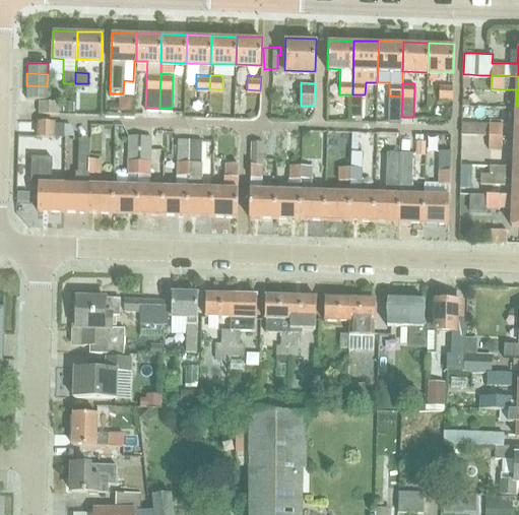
[(452,98),(453,84),(440,84),(439,98),(452,98)]
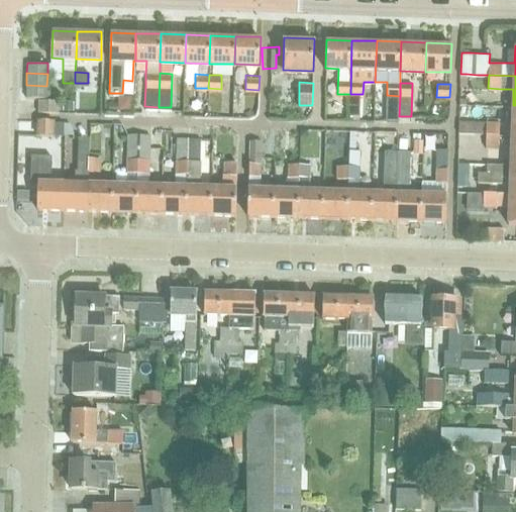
[(46,86),(26,85),(26,96),(46,97),(46,86)]
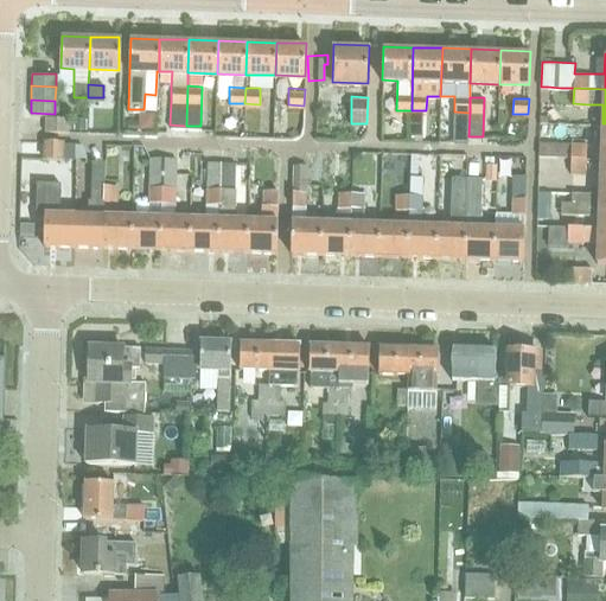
[(69,132),(69,116),(45,116),(45,130),(69,132)]
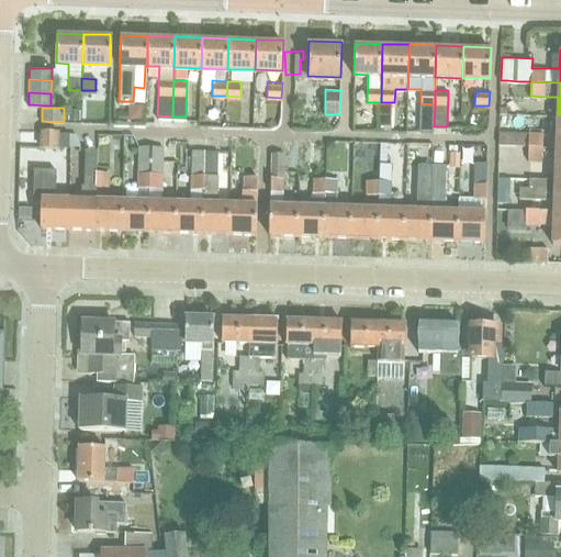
[(70,119),(81,119),(81,109),(70,108),(70,119)]
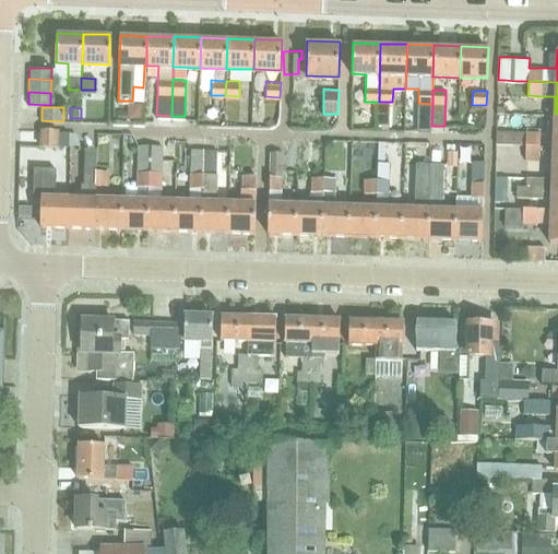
[(118,109),(118,118),(127,119),(127,110),(118,109)]
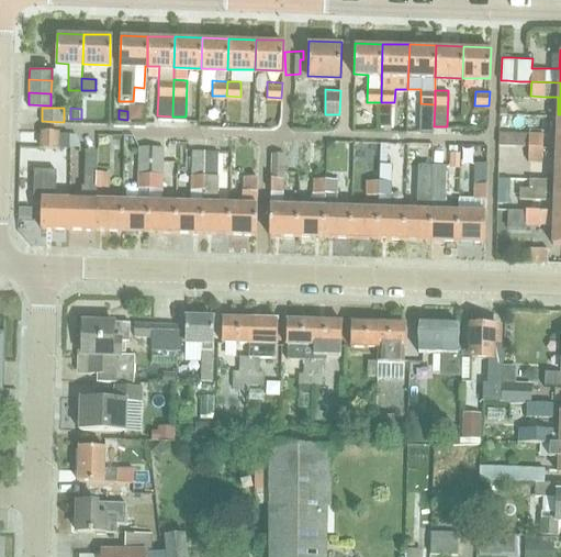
[(381,112),(380,123),(394,123),(394,112),(381,112)]
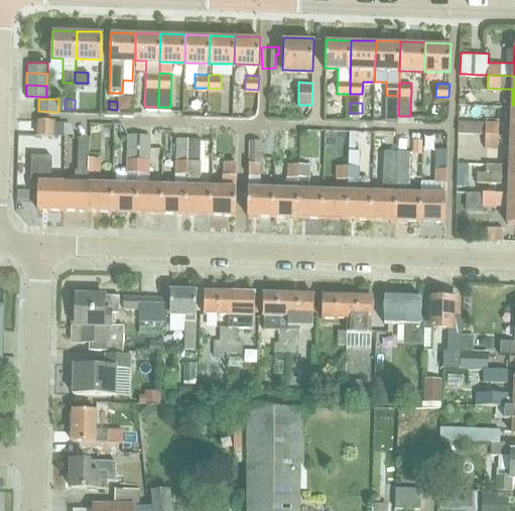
[(385,109),(385,118),(397,119),(397,109),(385,109)]
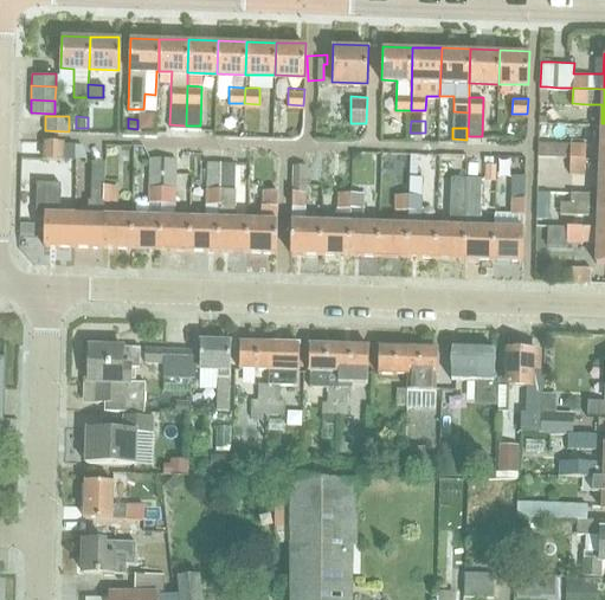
[(538,155),(571,156),(586,157),(586,141),(539,139),(538,155)]
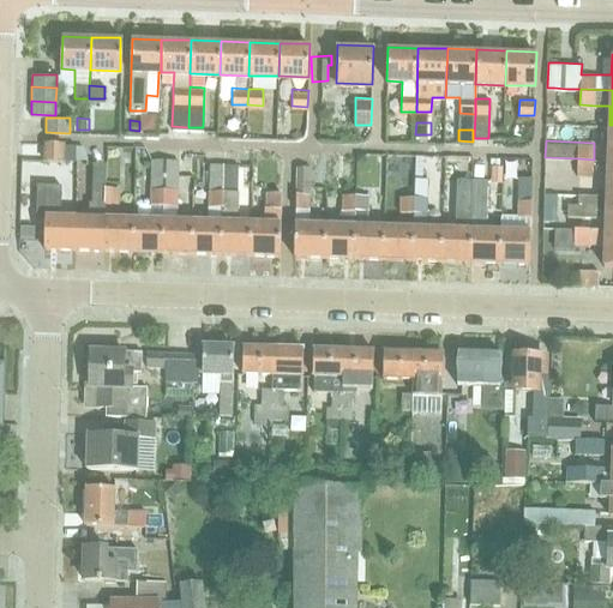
[(62,160),(62,142),(44,142),(44,160),(62,160)]
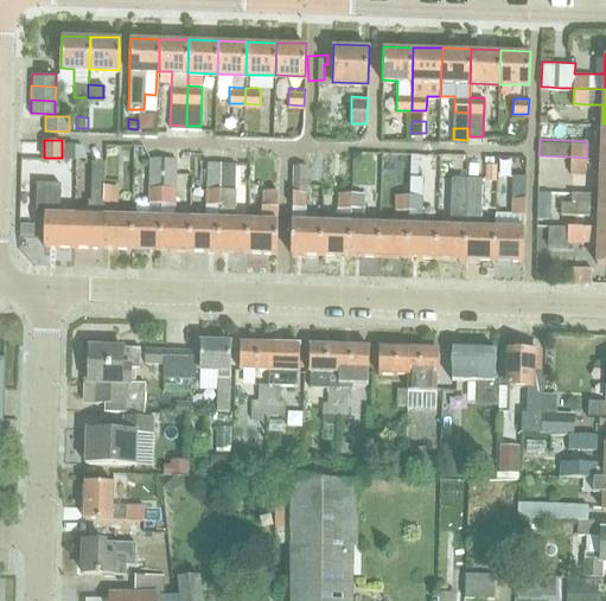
[(64,141),(63,158),(76,158),(76,155),(77,142),(64,141)]
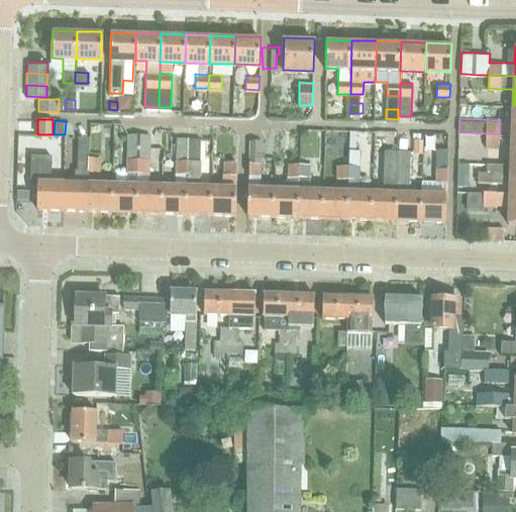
[(66,121),(65,132),(74,132),(69,121),(66,121)]
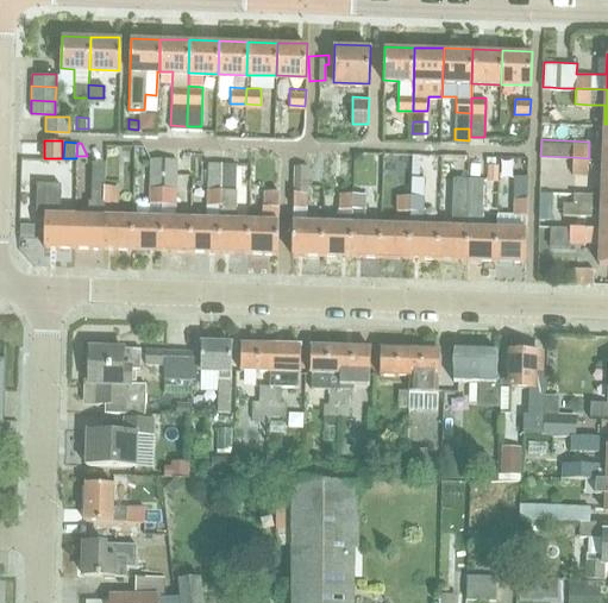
[(409,225),(408,257),(438,258),(439,226),(422,225),(424,208),(424,193),(424,175),(419,175),(420,151),(412,151),(411,174),(411,193),(409,207),(409,225)]
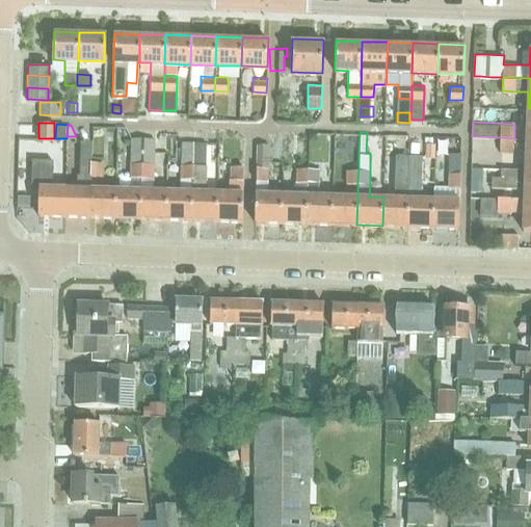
[(116,188),(115,216),(140,217),(142,136),(130,135),(129,189),(116,188)]
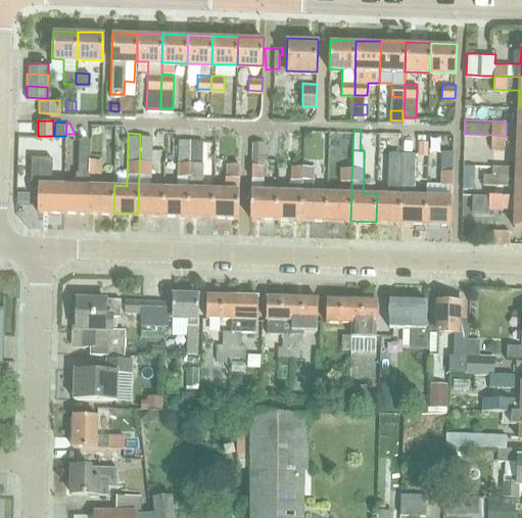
[(140,134),(138,214),(163,215),(163,187),(150,187),(152,134),(140,134)]
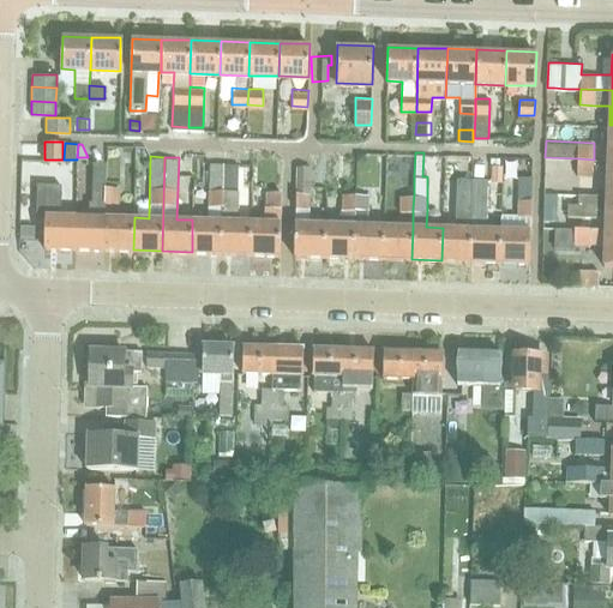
[(594,160),(578,158),(578,174),(593,174),(594,160)]
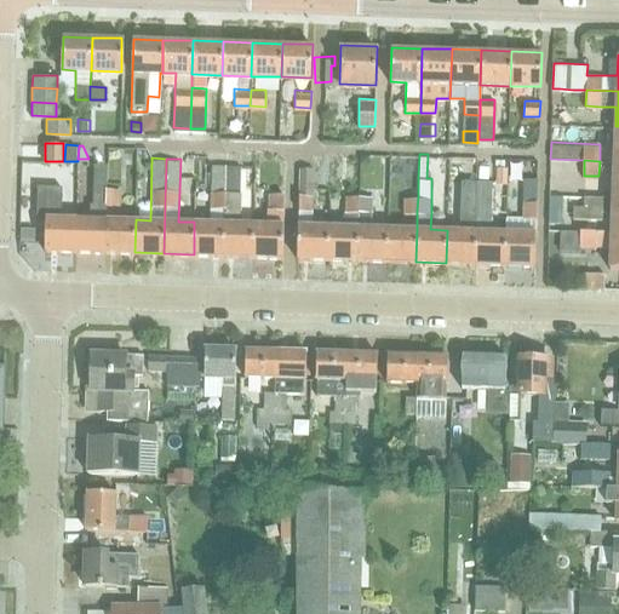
[(89,218),(76,218),(75,251),(105,252),(105,219),(107,202),(107,187),(108,164),(95,164),(93,204),(90,204),(89,218)]
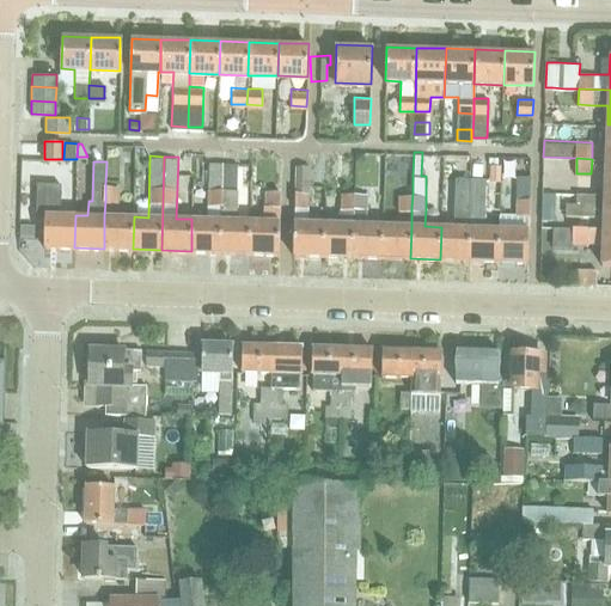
[(208,219),(191,219),(191,251),(220,252),(222,164),(209,163),(208,219)]
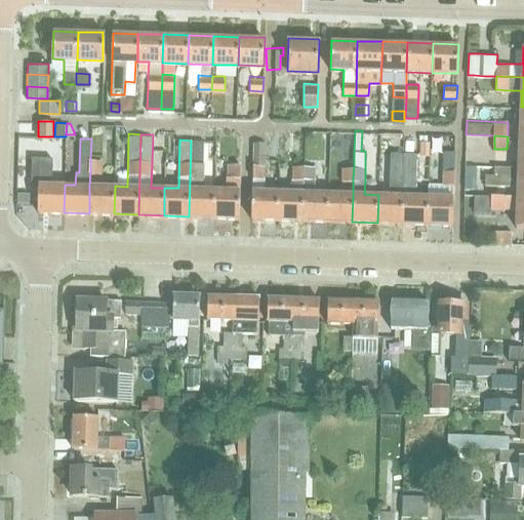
[(203,141),(191,141),(189,216),(213,217),(214,190),(204,189),(204,163),(203,163),(203,141)]
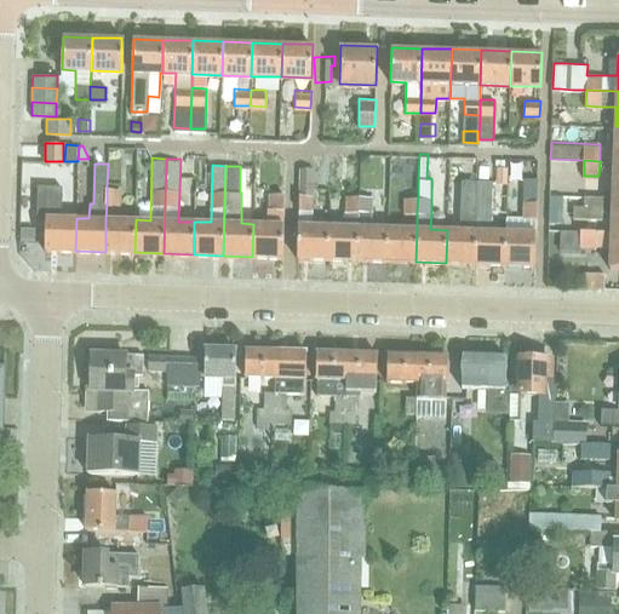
[(327,259),(328,227),(311,225),(313,195),(313,166),(299,166),(299,195),(297,258),(327,259)]
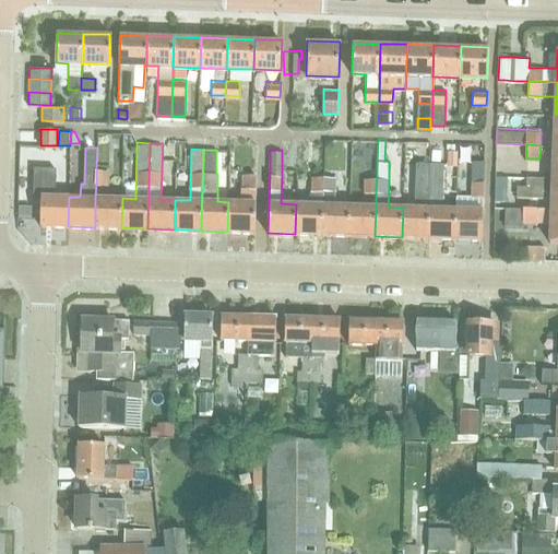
[(448,151),(447,164),(458,164),(458,151),(448,151)]
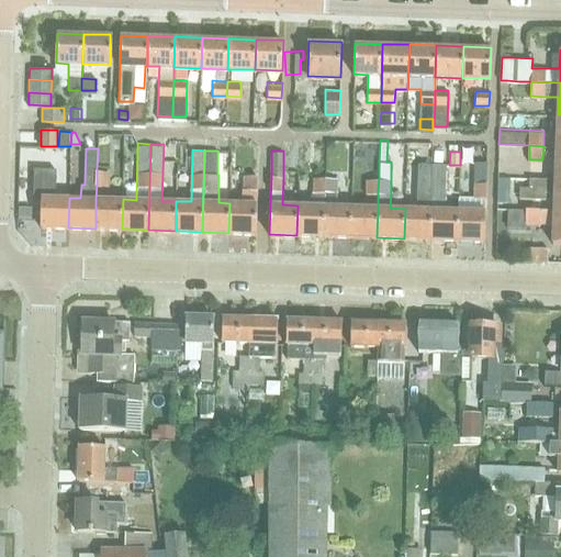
[(459,197),(458,210),(458,240),(484,241),(486,162),(475,162),(474,197),(459,197)]
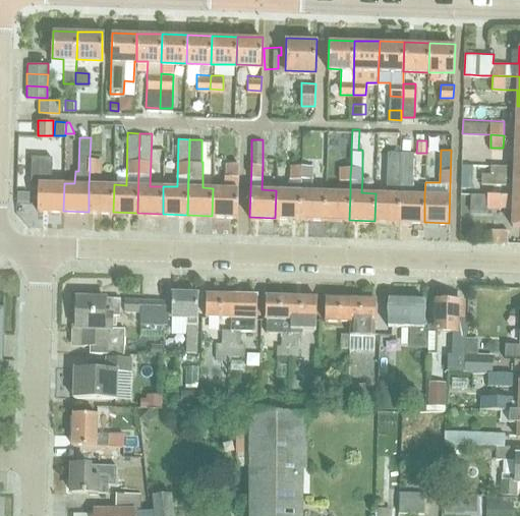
[(376,193),(374,221),(399,221),(401,152),(390,152),(389,193),(376,193)]
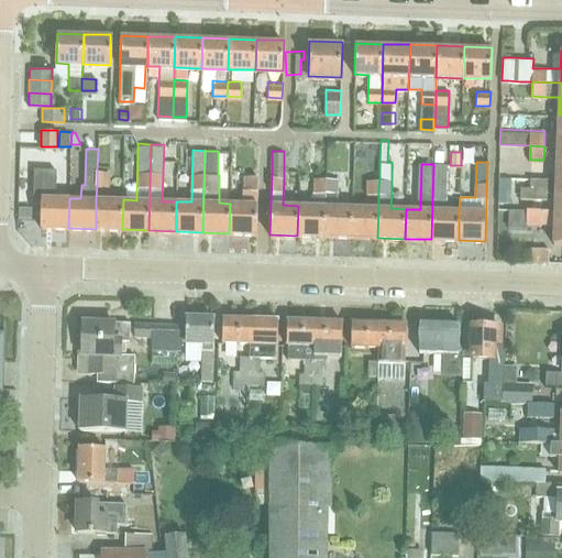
[(447,165),(433,164),(431,239),(459,240),(459,210),(445,210),(447,165)]
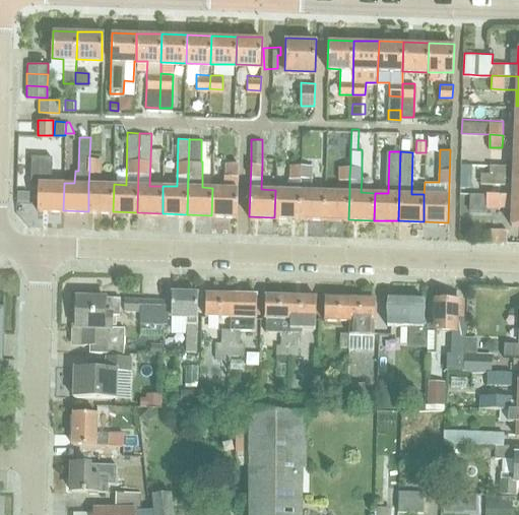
[(63,210),(64,183),(51,182),(52,155),(42,154),(31,154),(30,168),(30,182),(39,182),(38,209),(63,210)]
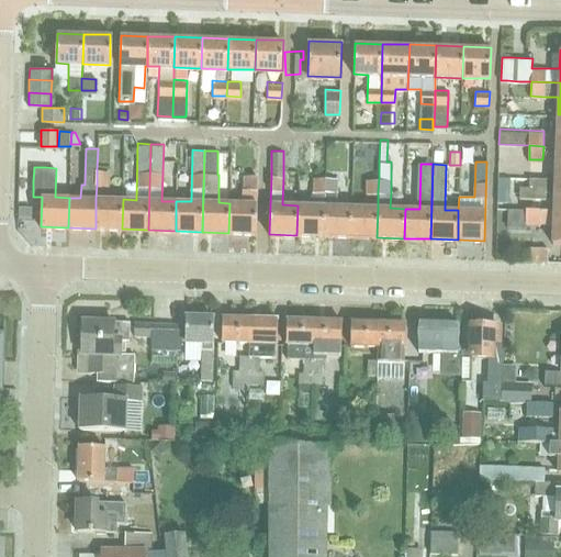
[(109,169),(97,169),(97,184),(109,184),(109,169)]
